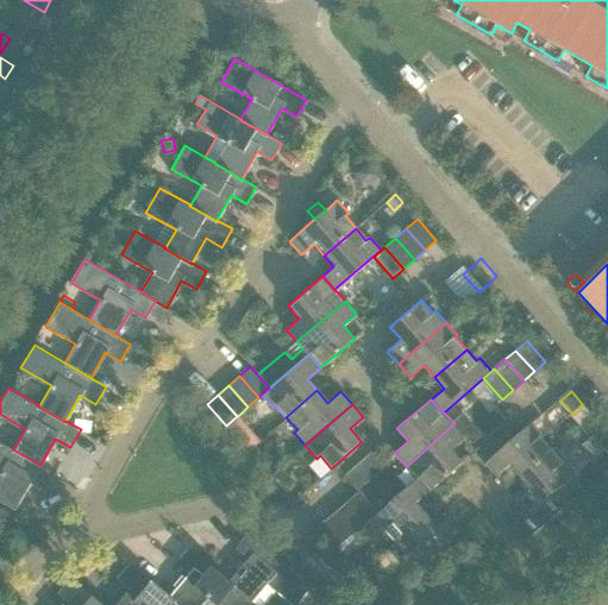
[(226,426),(246,449),(259,438),(239,415),(237,416),(226,426)]
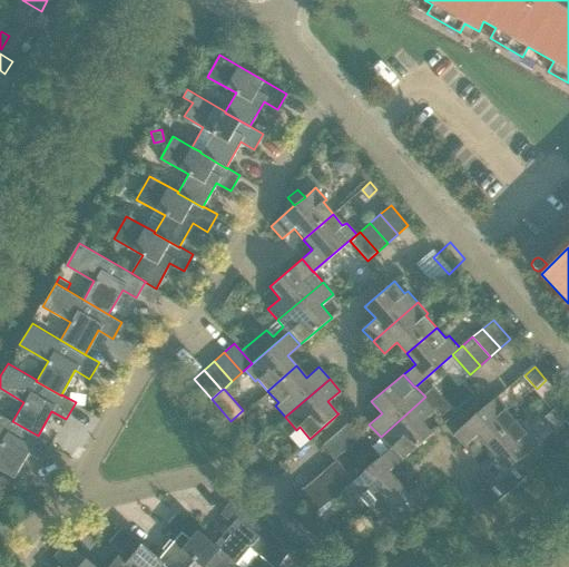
[(487,446),(516,420),(507,409),(509,407),(498,394),(453,432),(464,446),(477,434),(487,446)]
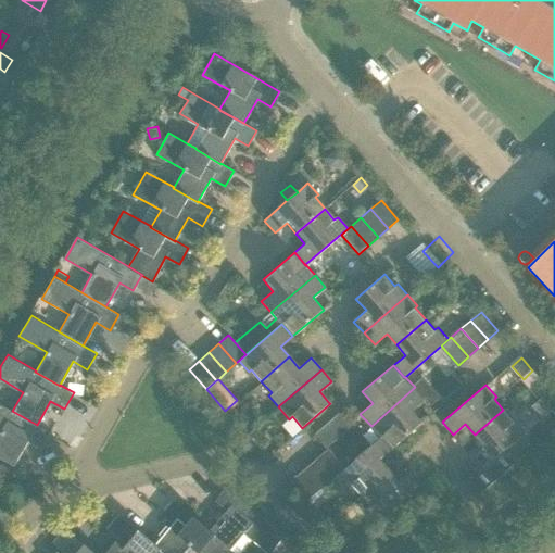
[(381,436),(392,448),(420,422),(412,411),(426,399),(415,387),(371,426),(380,436),(381,436)]
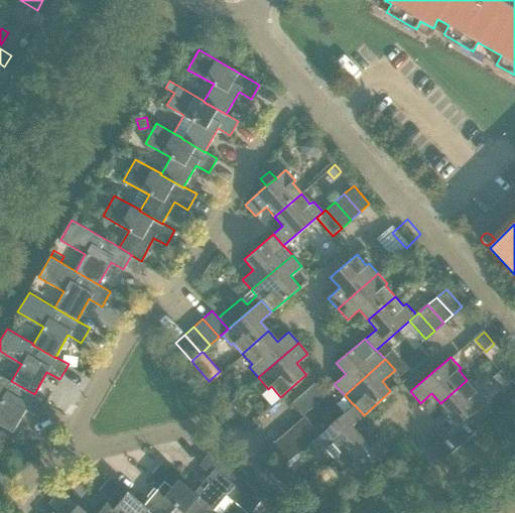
[(410,372),(408,360),(395,362),(397,374),(410,372)]
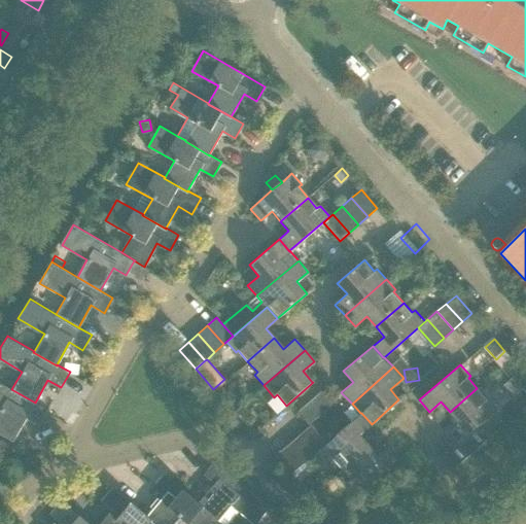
[(521,386),(525,381),(525,374),(521,368),(512,376),(521,386)]
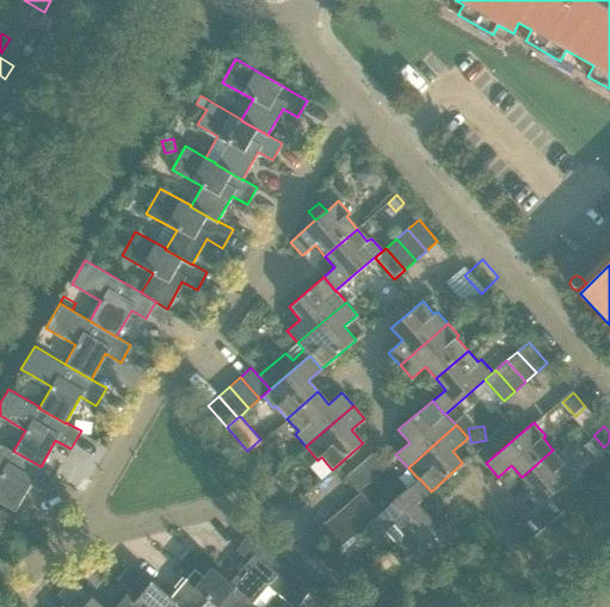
[(13,451),(0,443),(0,501),(14,509),(29,484),(44,493),(55,475),(41,466),(13,451)]
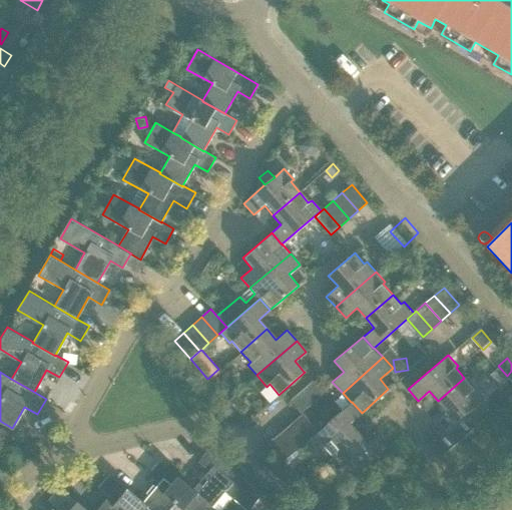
[(445,432),(485,397),(475,386),(473,388),(464,378),(438,401),(446,411),(435,421),(437,423),(445,432)]
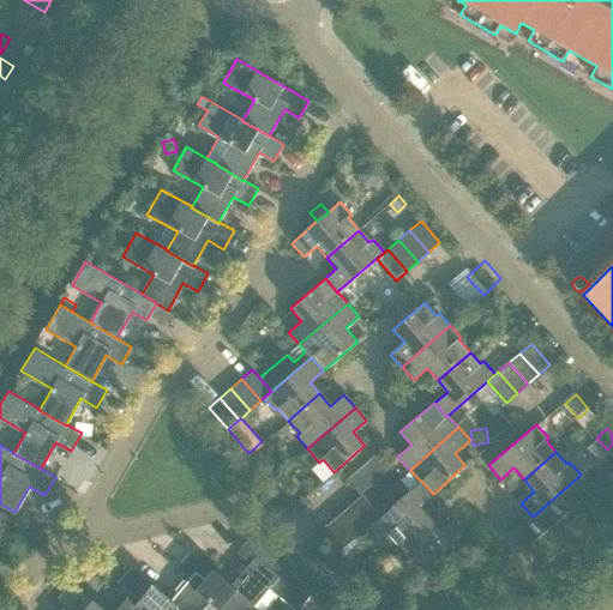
[(362,466),(350,478),(362,491),(376,479),(362,466)]
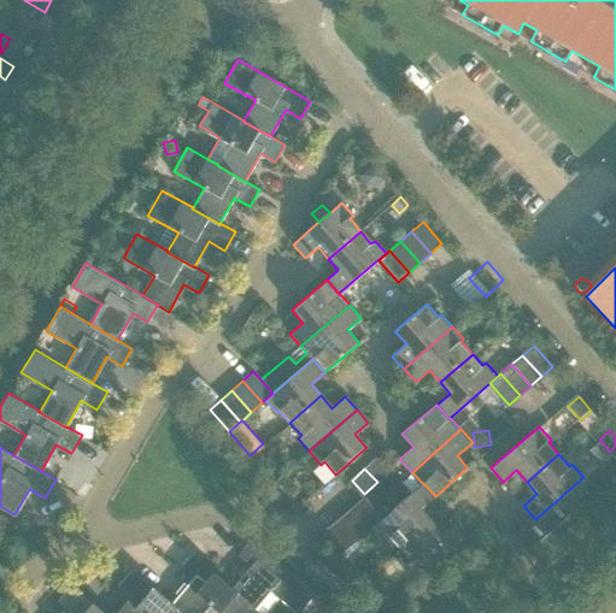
[(286,470),(274,481),(287,497),(300,485),(286,470)]
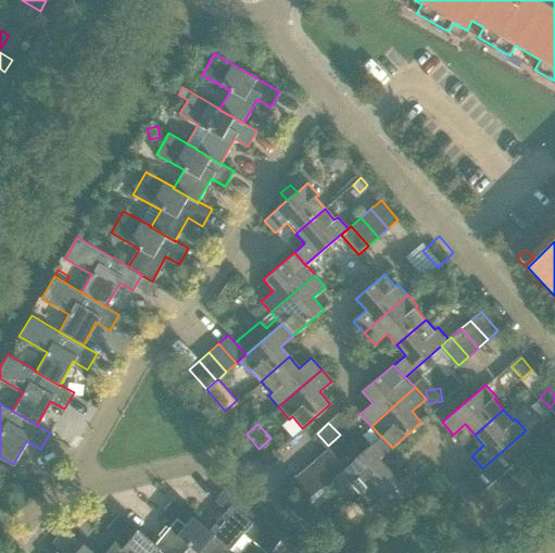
[(380,459),(392,448),(381,436),(380,436),(338,473),(349,486),(352,484),(361,494),(390,469),(380,459)]
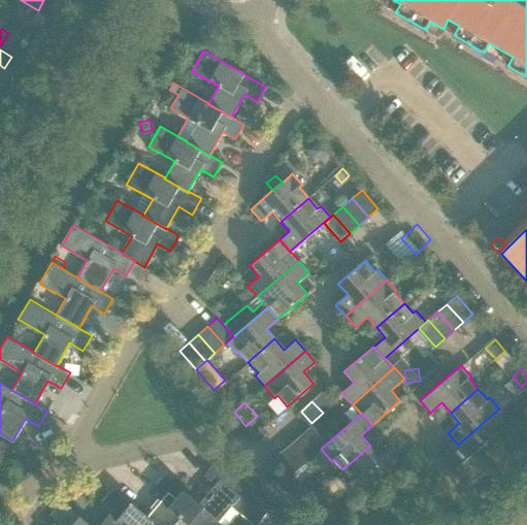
[(311,424),(302,432),(318,451),(327,441),(311,424)]
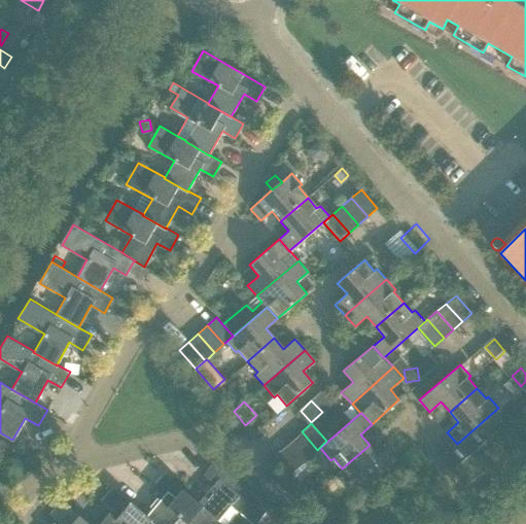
[(308,458),(317,450),(302,431),(292,440),(308,458)]
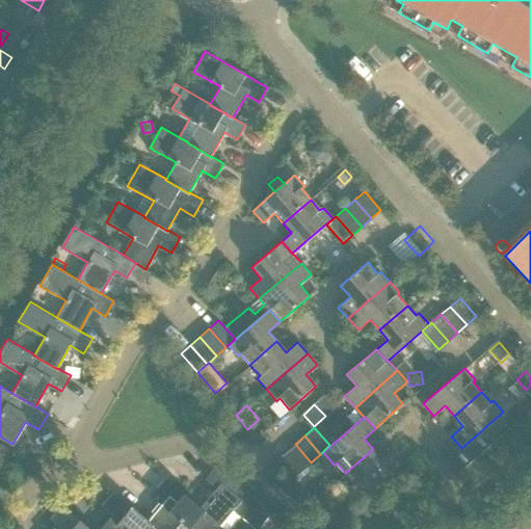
[(447,444),(445,445),(453,455),(455,453),(461,448),(453,439),(447,444)]
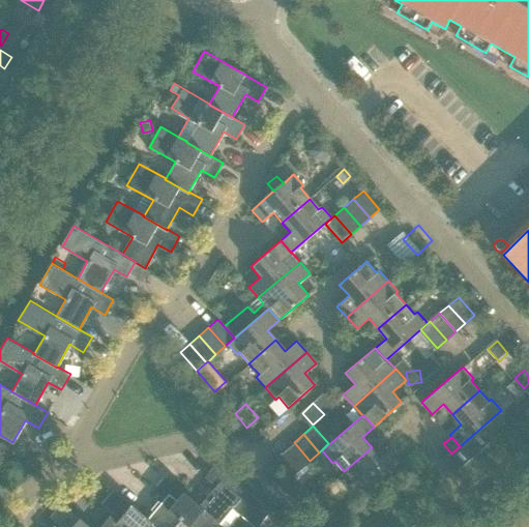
[(300,469),(310,461),(294,442),(285,450),(300,469)]
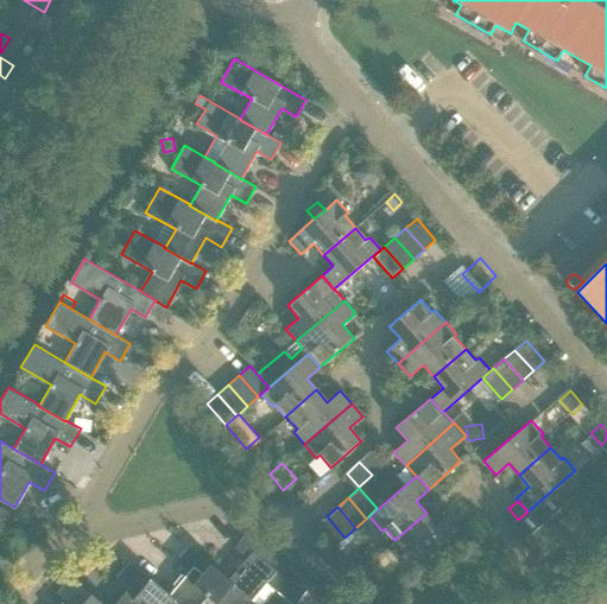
[(427,513),(394,540),(405,552),(402,555),(413,567),(462,526),(450,512),(437,523),(427,513)]
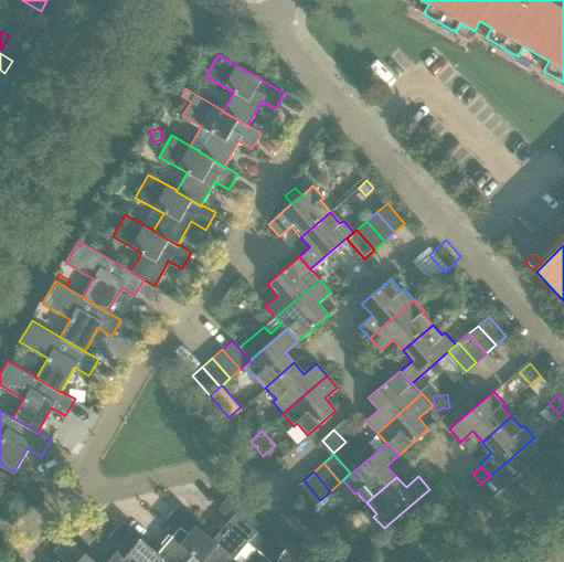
[(310,509),(320,500),(304,480),(293,489),(310,509)]
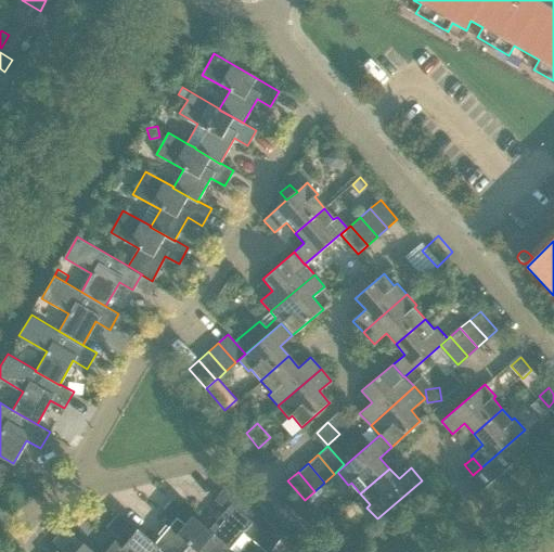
[(229,548),(230,547),(243,530),(268,551),(283,533),(226,485),(215,499),(226,508),(208,528),(207,529),(229,548)]
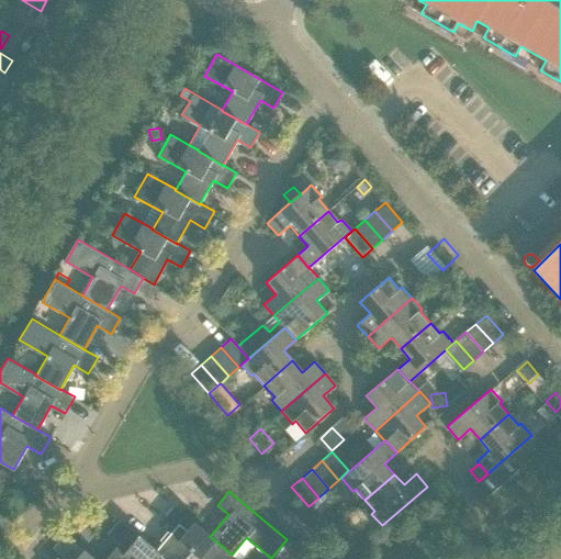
[(156,549),(155,550),(164,558),(227,558),(232,555),(210,536),(211,535),(175,504),(161,520),(174,528),(156,549)]
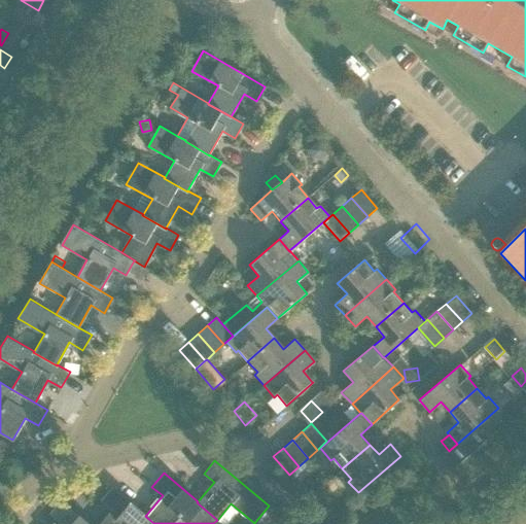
[(153,523),(145,516),(146,515),(112,486),(101,499),(112,509),(99,523),(153,523)]
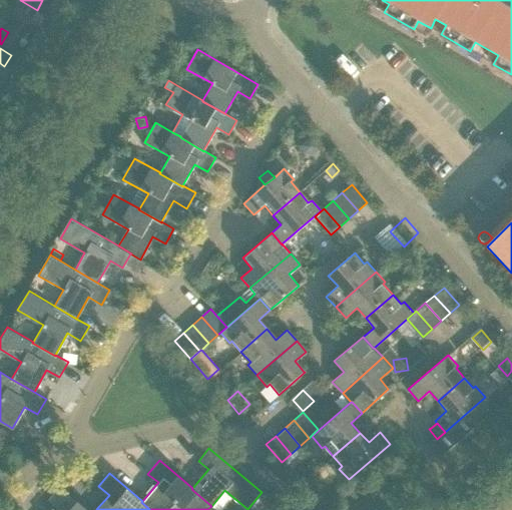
[(314,478),(306,483),(311,491),(319,487),(314,478)]
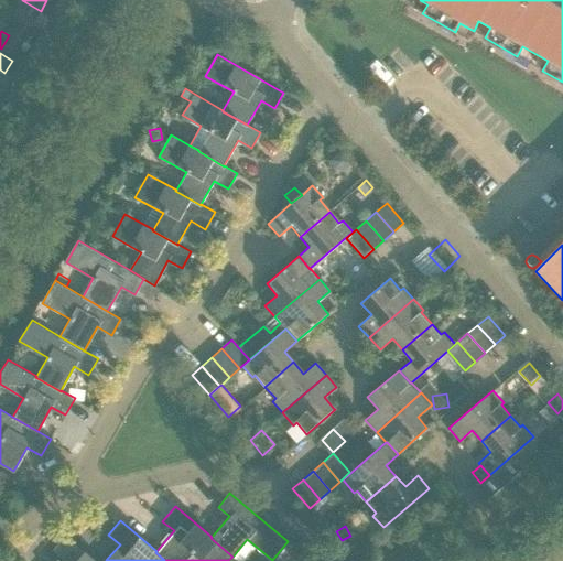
[(96,560),(65,535),(53,550),(64,559),(62,560),(96,560)]
